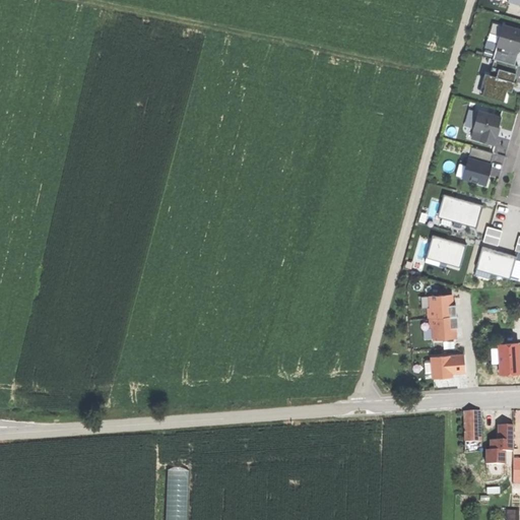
[(490,33),(499,36),(502,25),(492,23),(490,33)]
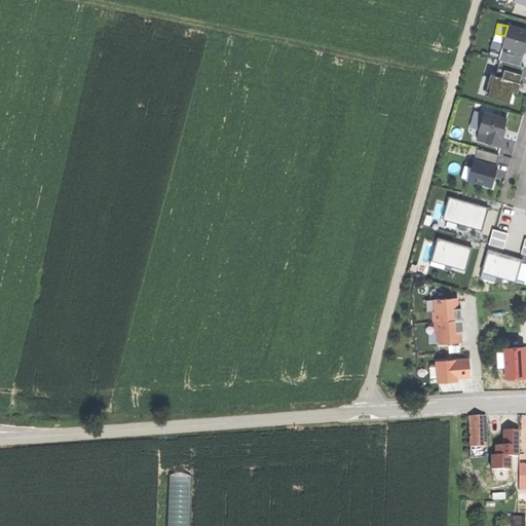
[(525,31),(508,26),(504,36),(498,60),(499,61),(520,66),(524,52),(525,53),(525,31)]
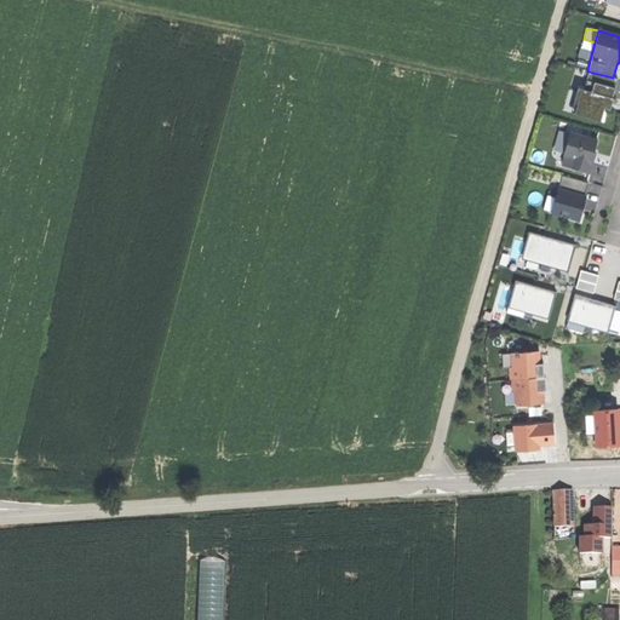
[(613,78),(589,72),(584,90),(578,89),(574,99),(578,101),(574,113),(600,120),(602,113),(603,108),(607,97),(612,98),(616,79),(613,78)]
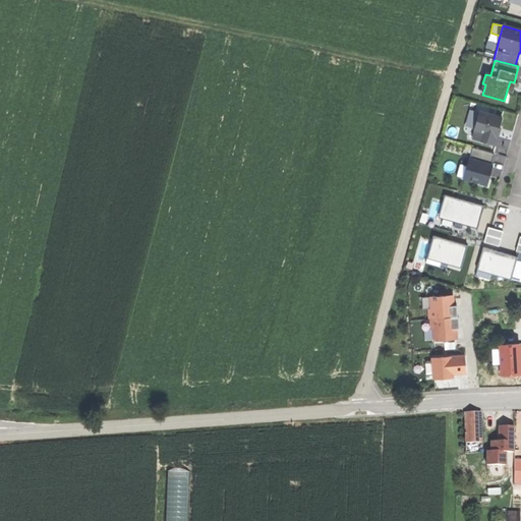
[(502,118),(478,111),(473,130),(474,131),(472,139),(495,146),(497,137),(496,136),(498,130),(502,118)]
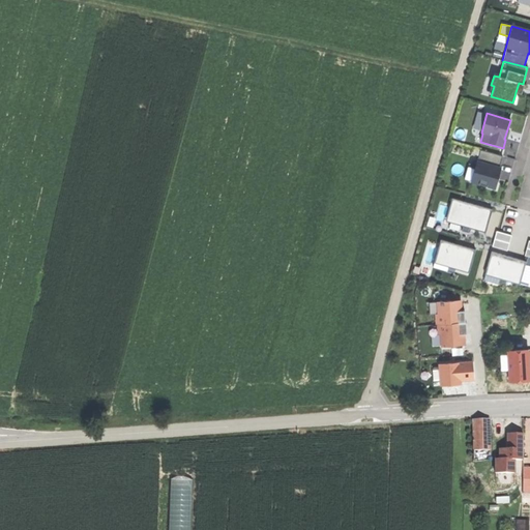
[(480,150),(476,163),(499,169),(502,156),(480,150)]
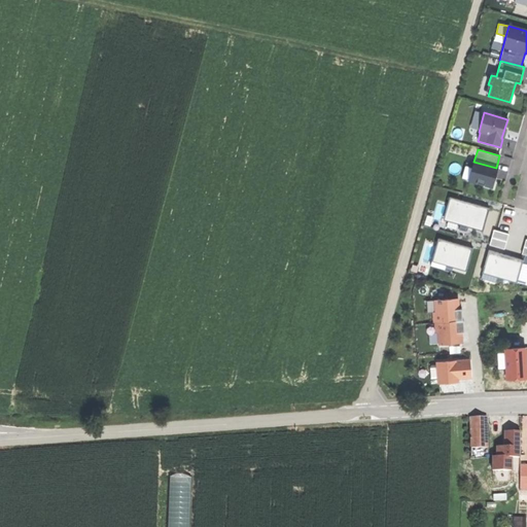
[(473,162),(471,169),(468,181),(484,185),(483,186),(492,188),(495,179),(493,178),(494,174),(496,170),(495,170),(496,168),(473,162)]
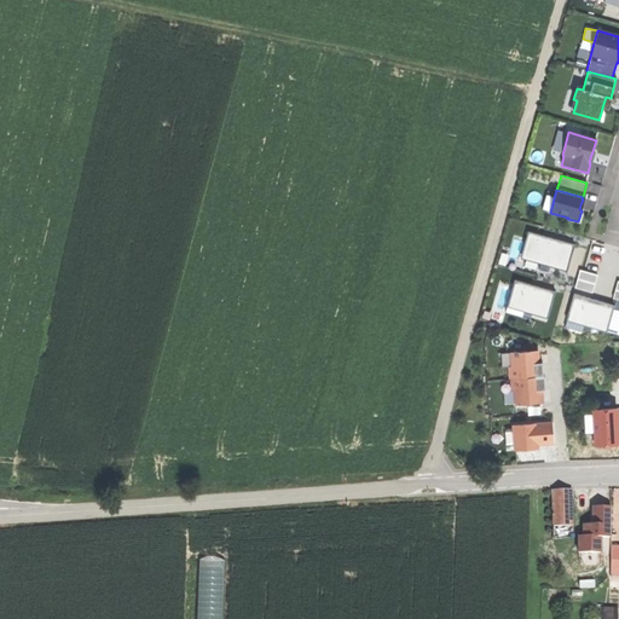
[(542,210),(550,213),(554,198),(545,196),(542,210)]
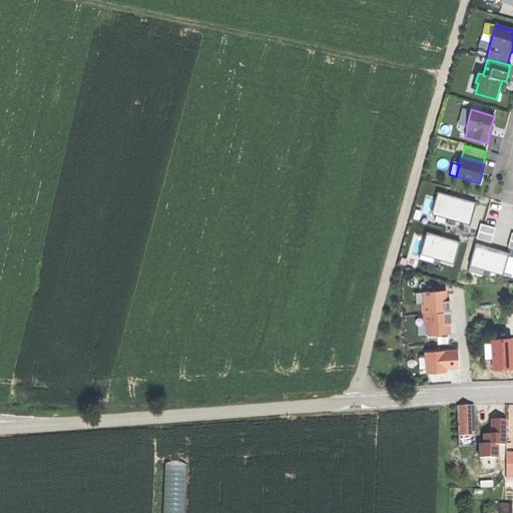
[(476,202),(438,191),(432,213),(471,223),(476,202)]
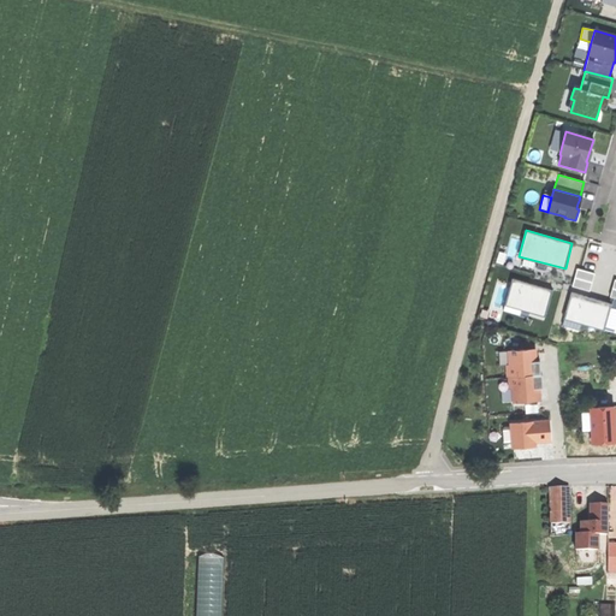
[(593,271),(576,267),(572,284),(588,289),(593,271)]
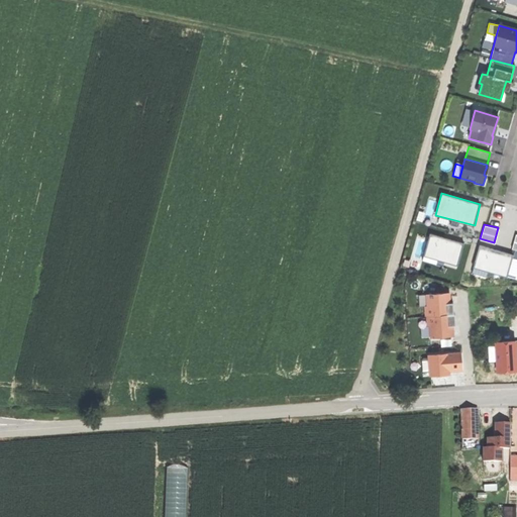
[(463,242),(431,233),(425,255),(457,265),(460,253),(463,242)]
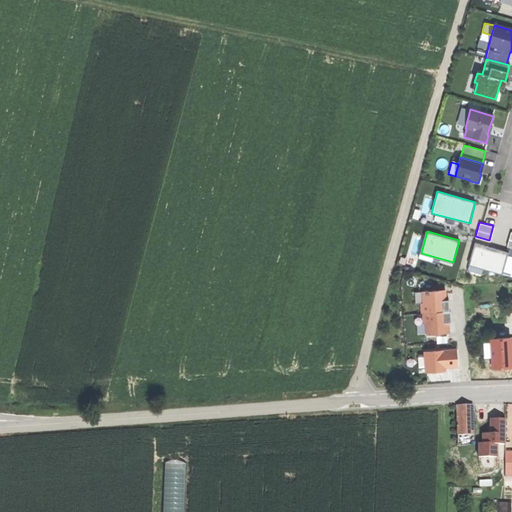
[(503,272),(508,257),(509,253),(493,249),(475,244),(469,263),(503,272)]
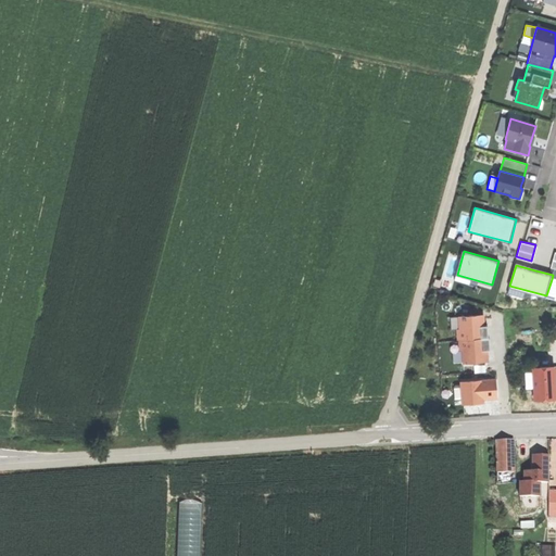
[(481,315),(458,317),(459,330),(456,330),(457,340),(458,340),(458,351),(462,350),(462,351),(463,362),(463,363),(485,362),(485,354),(484,351),(489,350),(488,338),(487,338),(487,331),(485,326),(482,326),(481,315)]
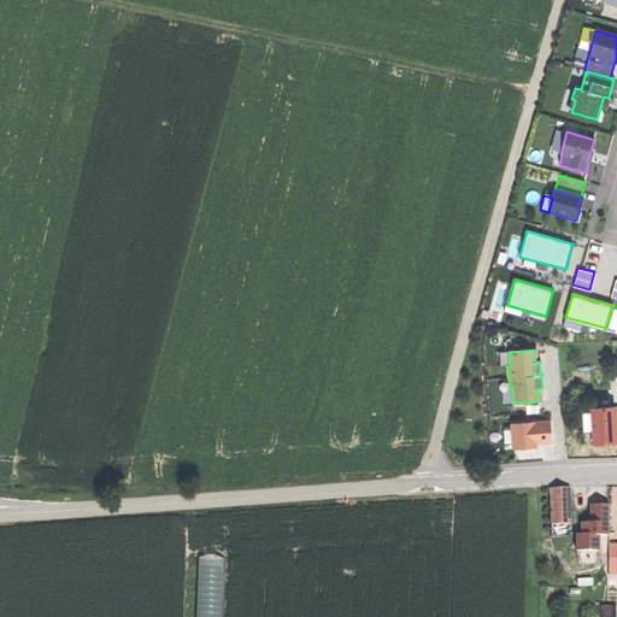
[(499,366),(506,366),(510,366),(509,352),(498,352),(499,366)]
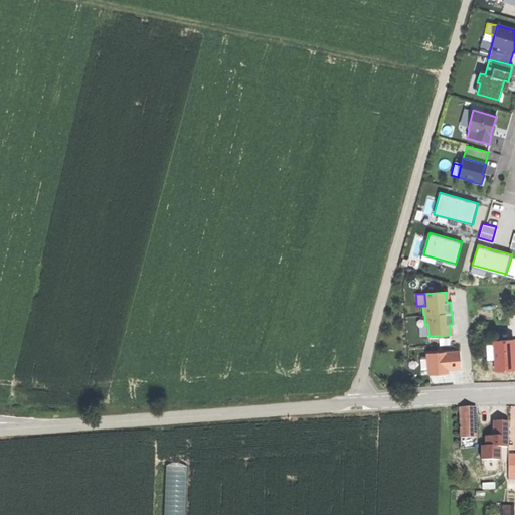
[(418,336),(428,335),(427,325),(417,326),(418,336)]
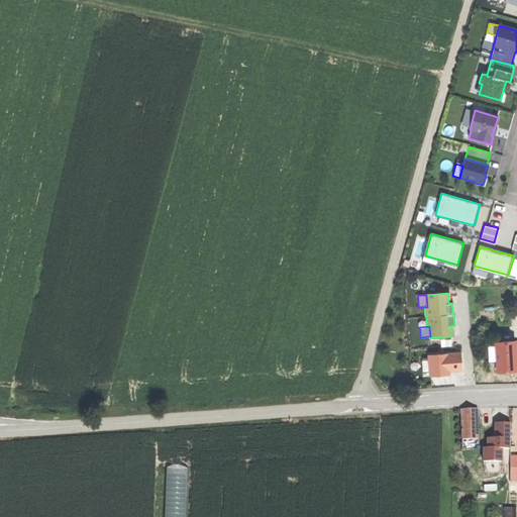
[(495,342),(497,371),(507,370),(516,369),(515,341),(495,342)]
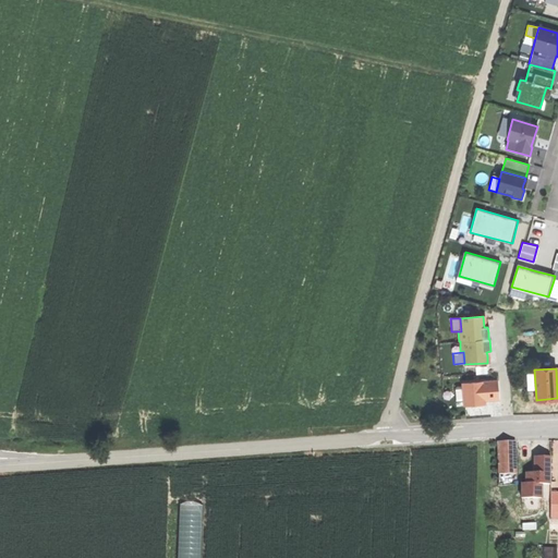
[(496,381),(462,384),(462,386),(463,403),(463,405),(483,404),(483,401),(488,400),(498,400),(496,381)]
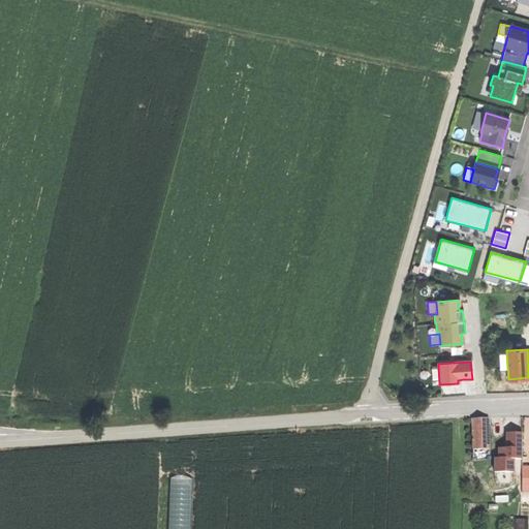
[(433,382),(439,382),(438,366),(432,367),(431,368),(432,381),(433,382)]
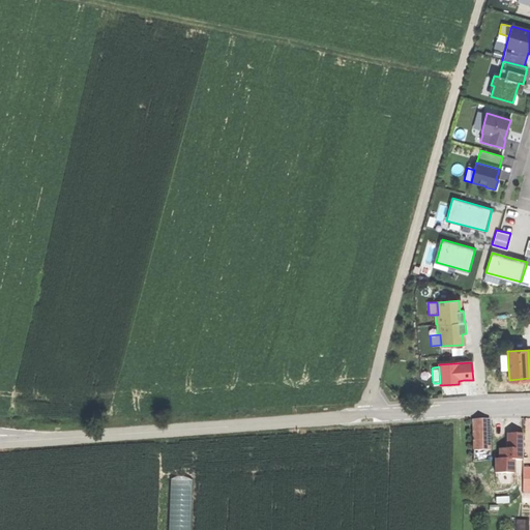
[(475,450),(490,450),(490,420),(474,420),(475,450)]
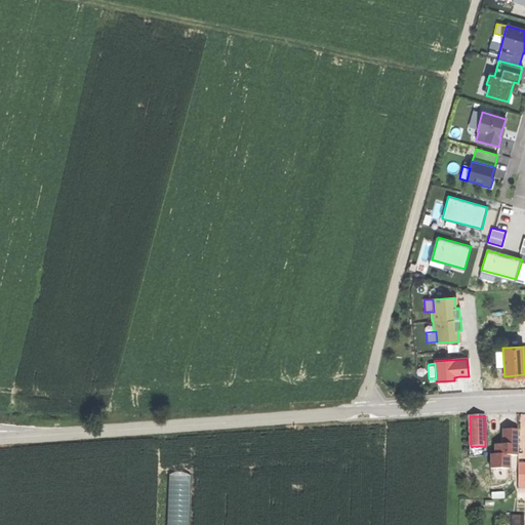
[(491,455),(491,469),(510,469),(510,455),(518,455),(518,431),(510,430),(502,430),(502,445),(495,445),(495,455),(491,455)]
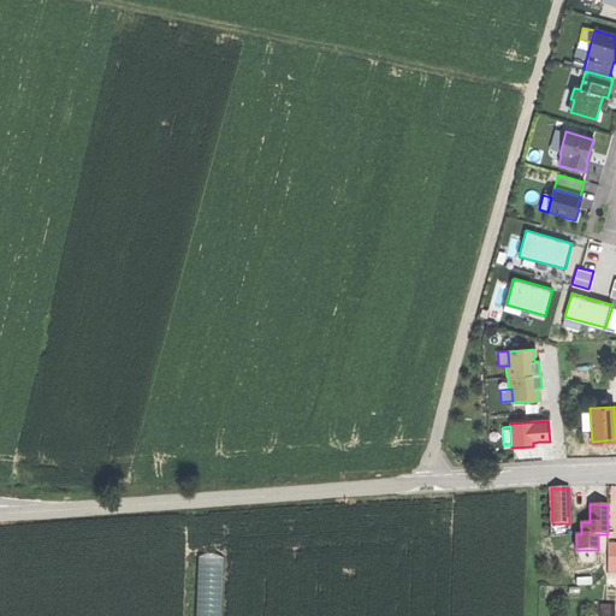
[(224,615),(226,561),(201,560),(197,615),(224,615)]
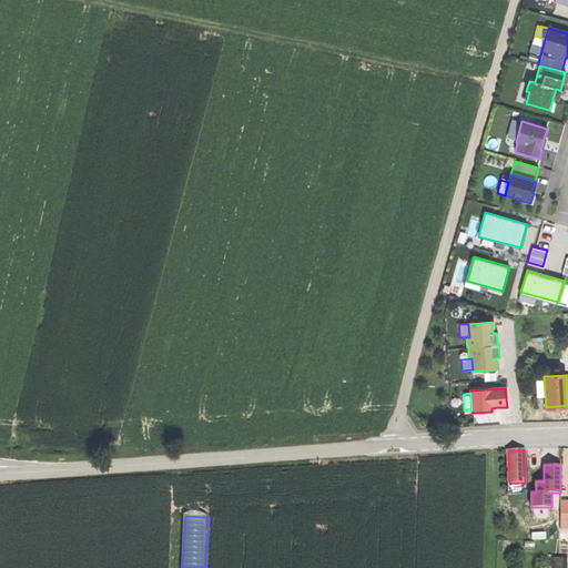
[(566,556),(550,556),(549,567),(565,567),(566,556)]
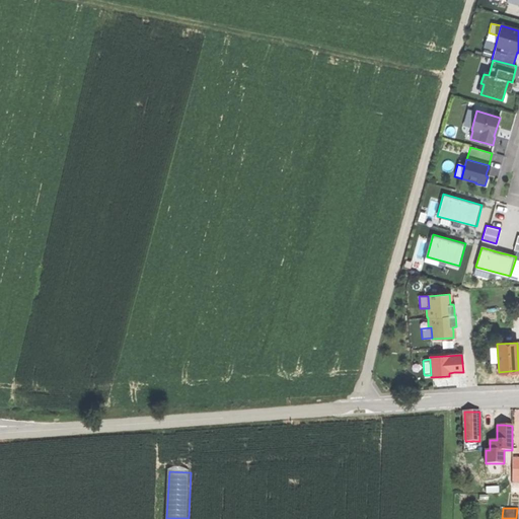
All buildings are outlined.
